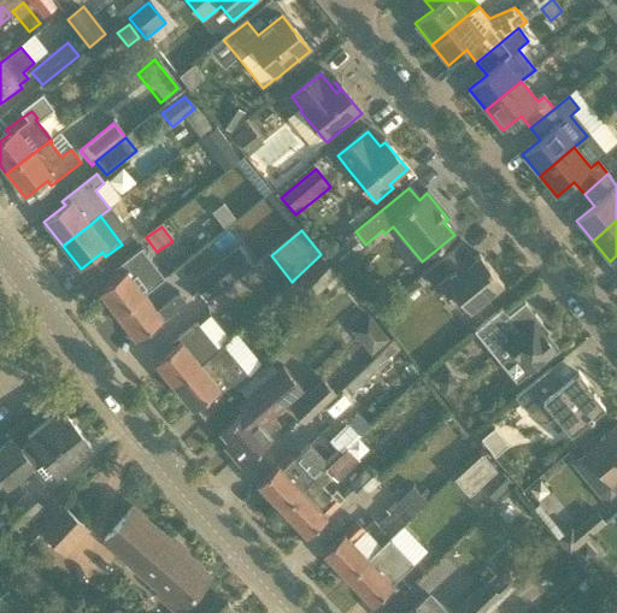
[(474,261),(460,246),(423,276),(434,290),(439,286),(452,301),(451,301),(462,314),(466,310),(469,312),(497,290),(498,278),(480,257),(474,261)]
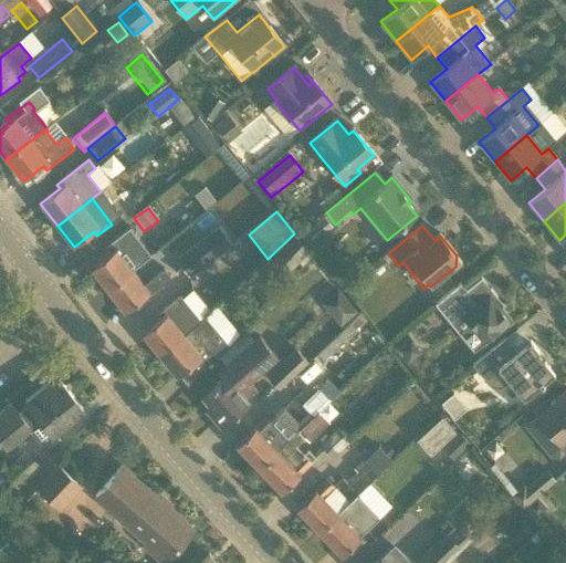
[(308,249),(297,236),(294,239),(292,238),(291,237),(271,256),(273,258),(272,259),(290,274),(310,253),(306,250),(308,249)]
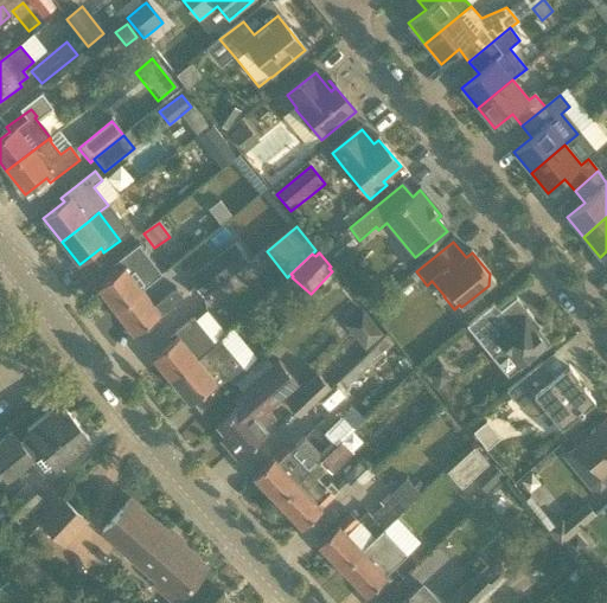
[(115,312),(141,292),(129,275),(140,267),(132,255),(115,268),(119,273),(97,288),(115,312)]
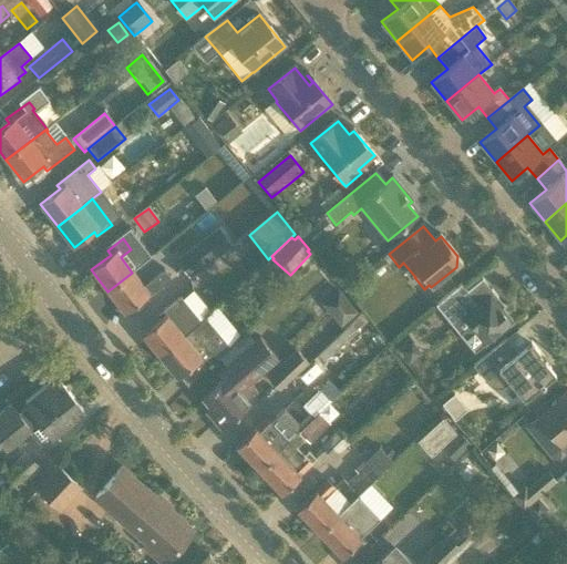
[(199,254),(181,269),(188,279),(208,265),(199,254)]
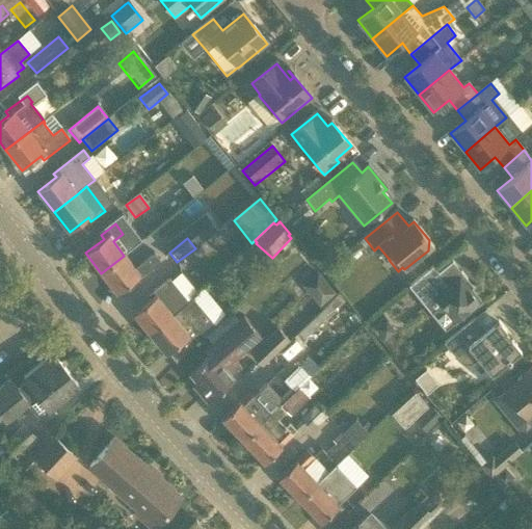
[(151,270),(161,263),(155,255),(135,270),(124,256),(101,273),(116,294),(135,280),(138,284),(153,272),(151,270)]
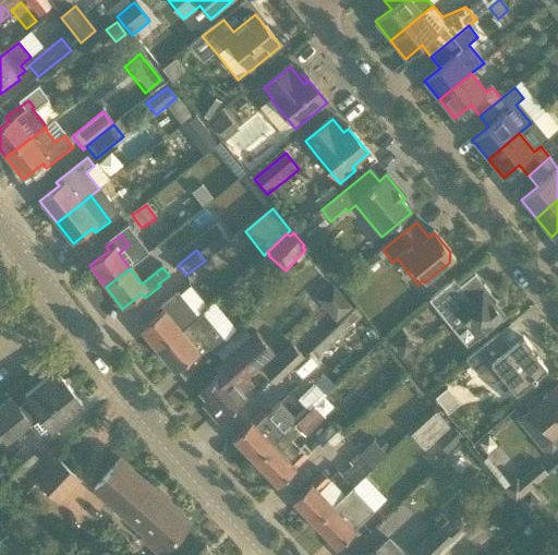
[(489,294),(474,276),(456,291),(450,285),(455,282),(457,284),(455,280),(428,302),(443,320),(452,312),(461,323),(452,330),(466,349),(477,341),(505,318),(486,297),(489,294)]
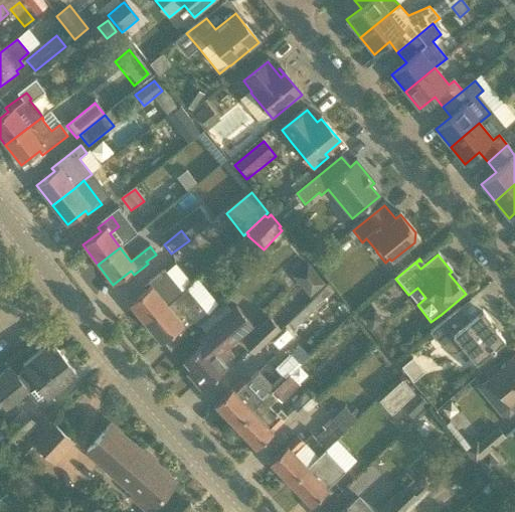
[(167,306),(183,293),(166,274),(164,271),(144,287),(147,291),(130,305),(145,324),(167,306)]
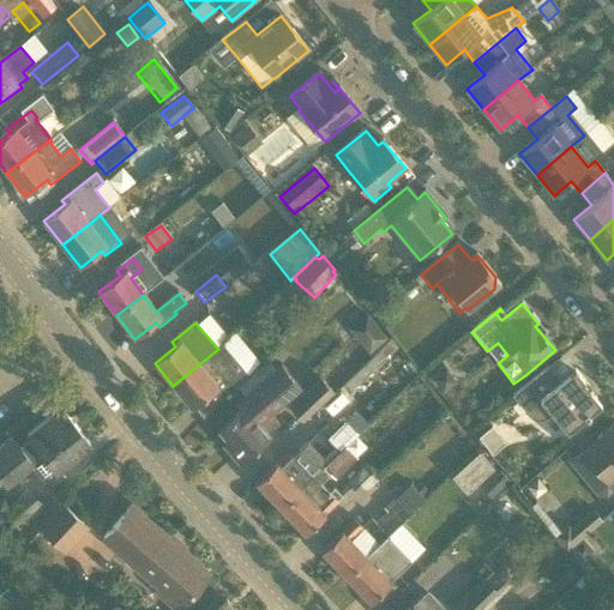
[(380,333),(363,349),(369,356),(387,342),(380,333)]
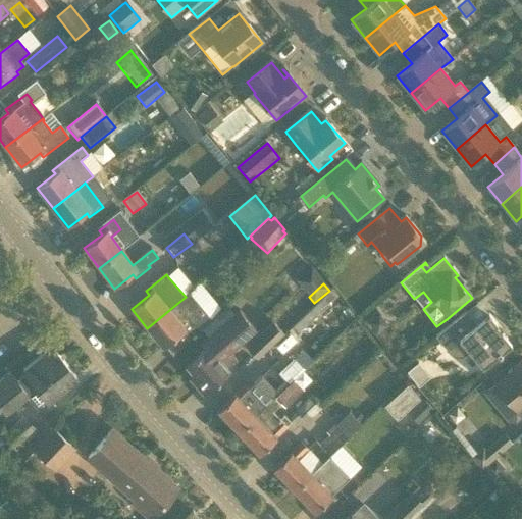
[(333,290),(307,315),(314,322),(341,297),(333,290)]
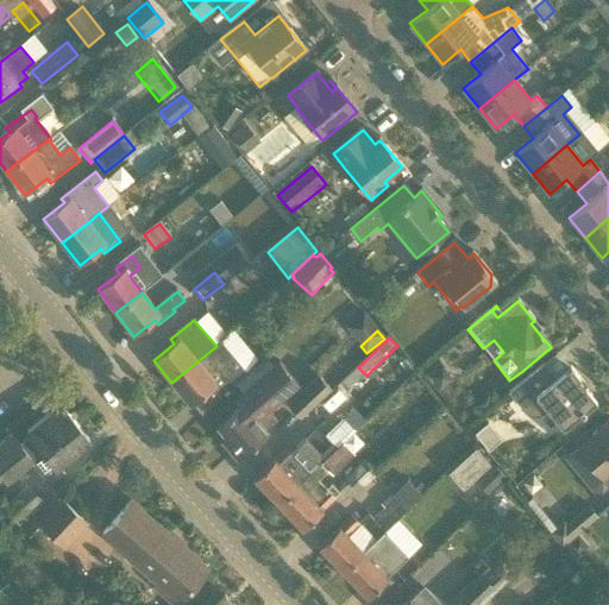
[(214,394),(231,380),(228,377),(234,372),(227,365),(234,359),(220,342),(217,346),(198,361),(171,383),(190,405),(212,389),(214,394)]
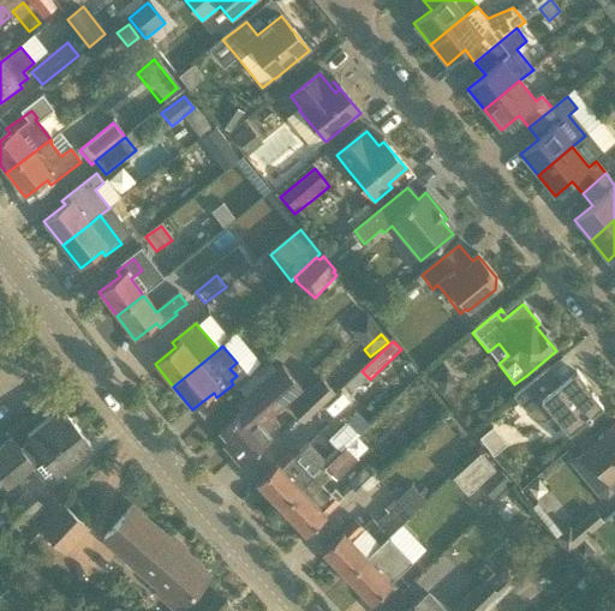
[(239,467),(270,439),(268,437),(279,427),(272,419),(303,391),(282,367),(237,408),(242,413),(220,432),(228,443),(222,448),(239,467)]
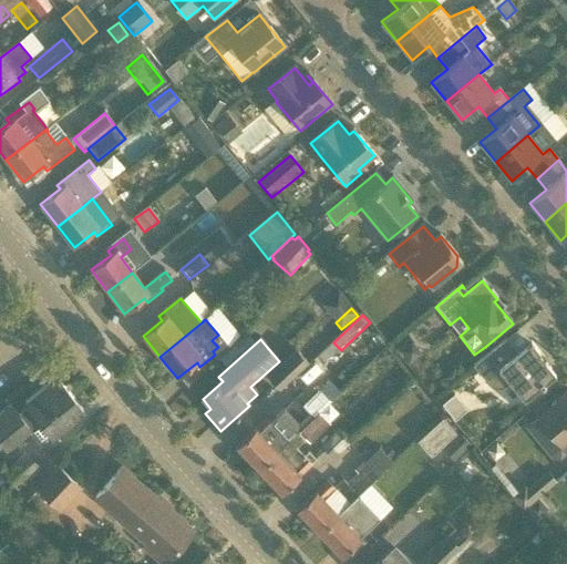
[(517,355),(506,340),(474,368),(490,387),(492,389),(494,390),(496,390),(498,390),(500,390),(502,390),(504,389),(509,383),(524,401),(555,376),(544,362),(546,360),(532,344),(517,355)]
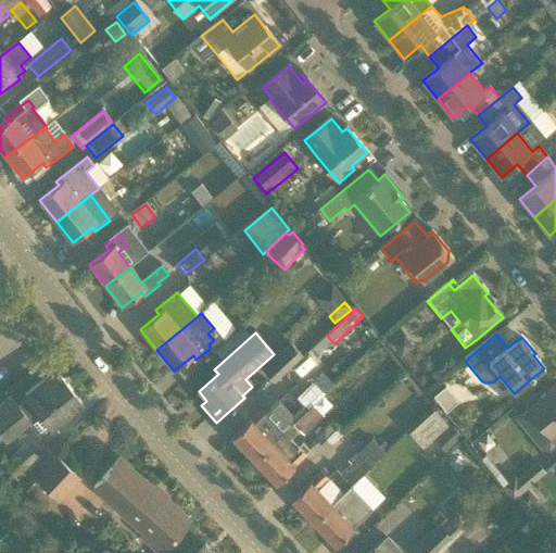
[(273,384),(302,356),(292,346),(263,373),(273,384)]
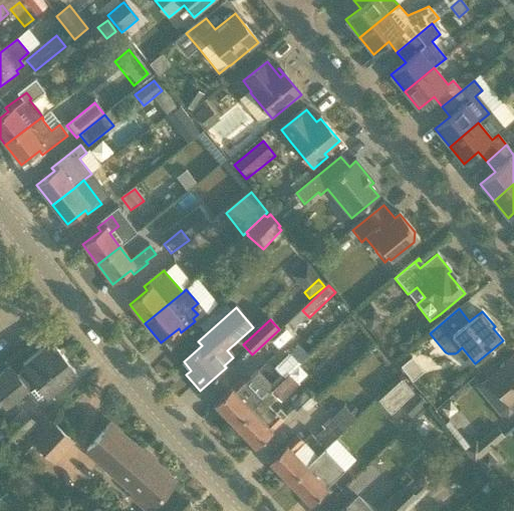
[(36,404),(75,373),(51,342),(23,365),(31,376),(22,384),(9,367),(0,374),(0,399),(6,408),(26,392),(36,404)]
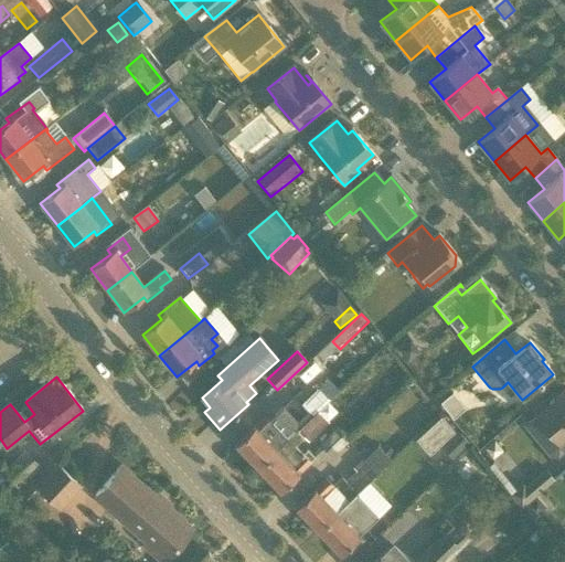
[(328,380),(318,390),(329,402),(339,392),(328,380)]
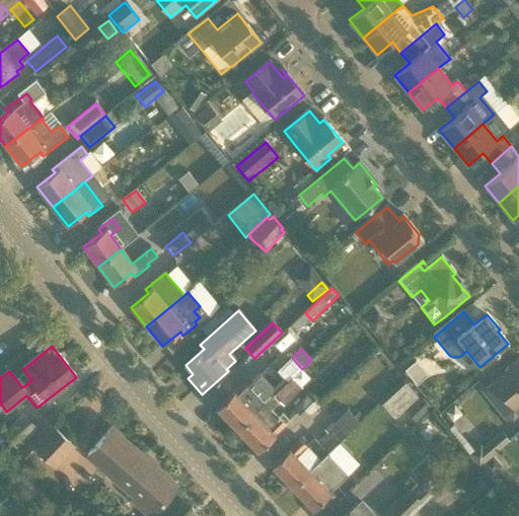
[(292,379),(302,369),(292,358),(277,372),(283,379),(287,384),(292,379)]
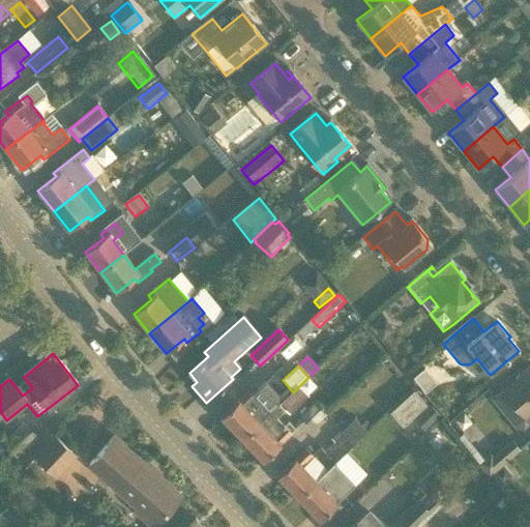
[(523,436),(529,430),(529,368),(503,390),(504,391),(519,409),(507,417),(523,436)]
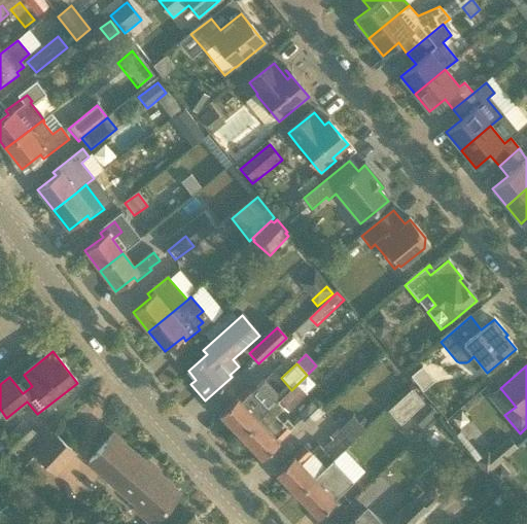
[(414,375),(411,377),(413,380),(422,391),(433,382),(422,368),(414,375)]
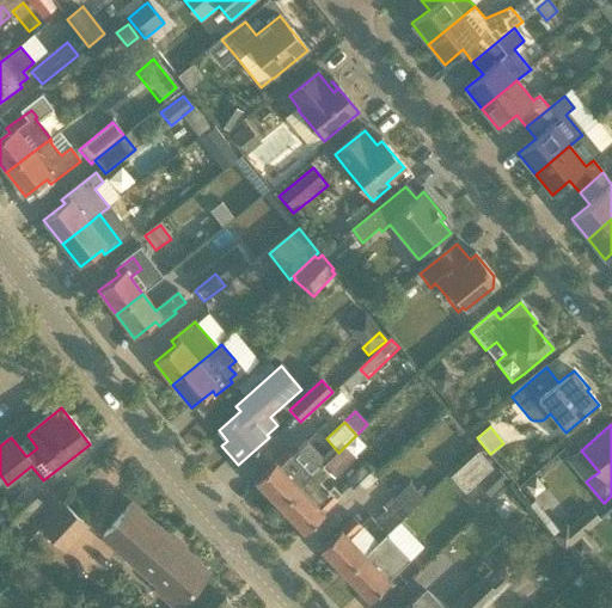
[(280,508),(312,478),(324,466),(338,453),(334,447),(322,458),(305,442),(291,456),(288,452),(256,483),(280,508)]
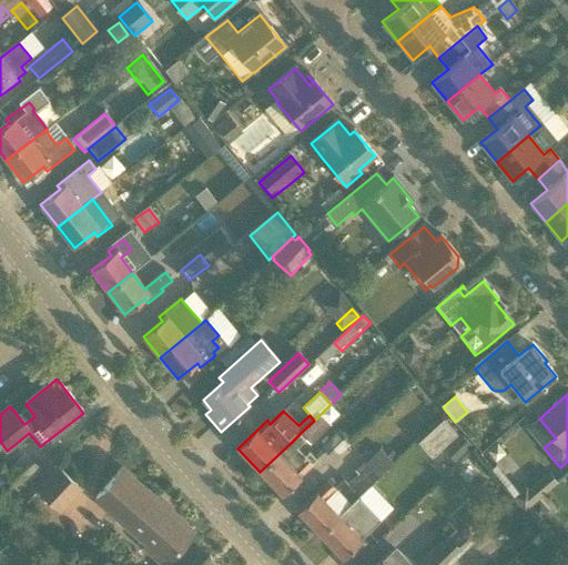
[(311,447),(332,427),(320,415),(314,421),(301,433),(290,444),(260,472),(282,495),(317,462),(310,454),(305,458),(296,450),(305,442),(311,447)]
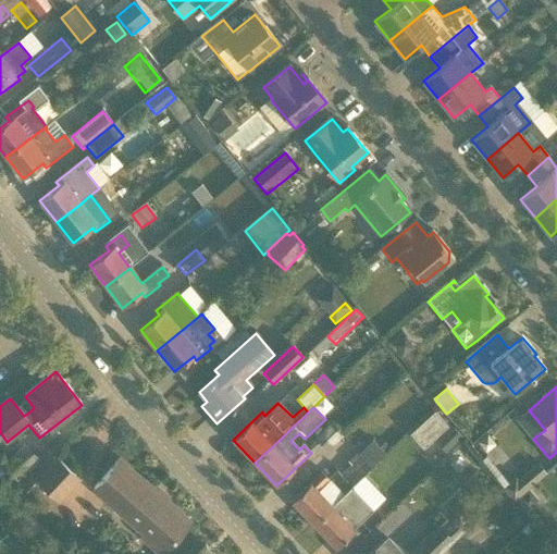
[(432,414),(408,435),(422,451),(446,428),(447,427),(434,411),(432,414)]
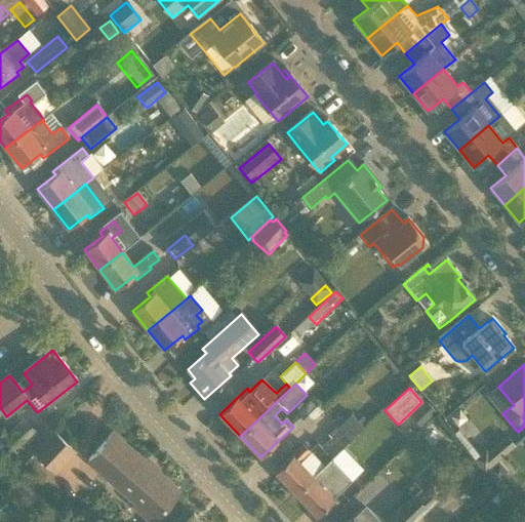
[(351,416),(338,429),(351,442),(364,430),(351,416)]
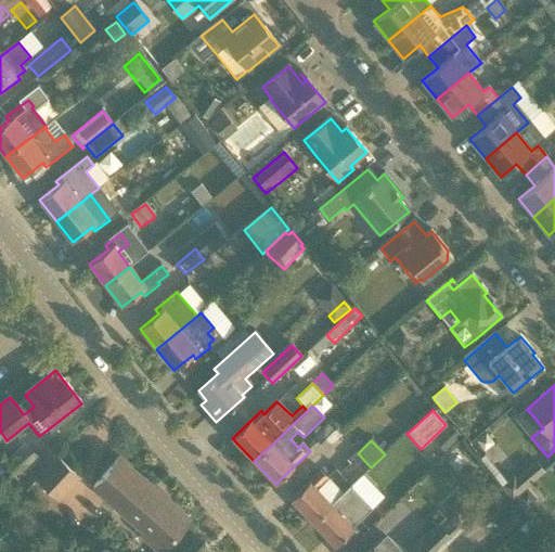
[(0,479),(12,492),(21,485),(18,483),(41,461),(25,445),(3,465),(5,467),(0,472),(0,479)]
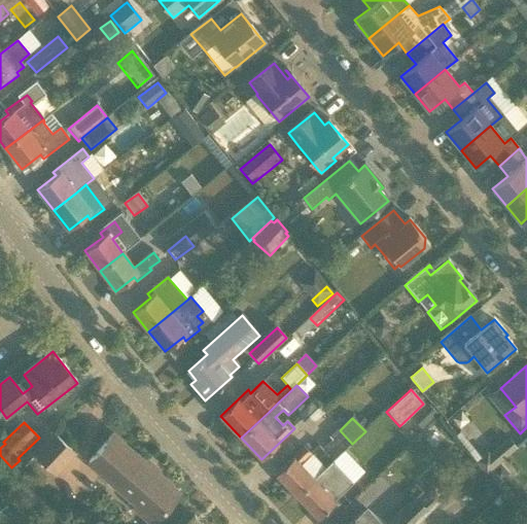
[(56,476),(76,454),(49,429),(20,460),(25,465),(34,456),(56,476)]
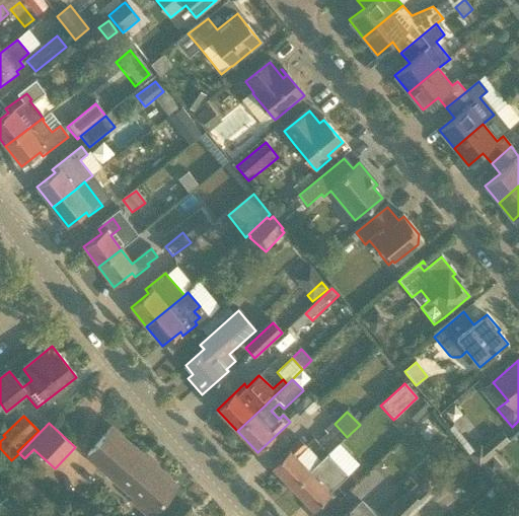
[(328,454),(347,437),(335,424),(334,423),(324,432),(327,435),(318,444),(328,454)]
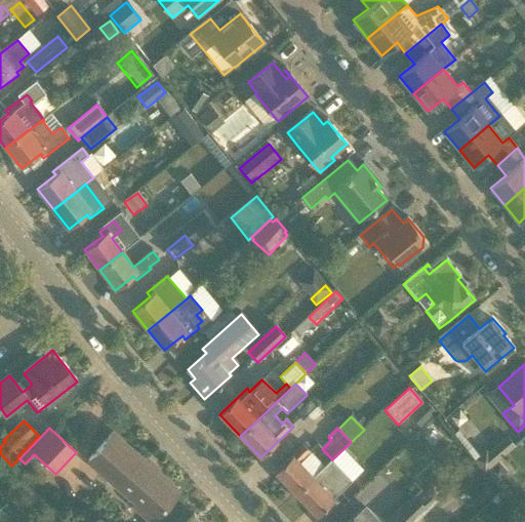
[(135,504),(155,520),(178,492),(113,435),(88,463),(135,504)]
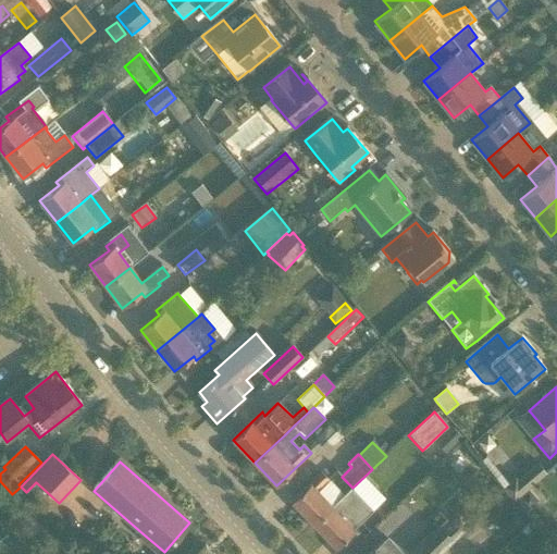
[(516,479),(509,484),(505,488),(503,490),(514,503),(517,500),(547,475),(540,465),(518,482),(516,479)]
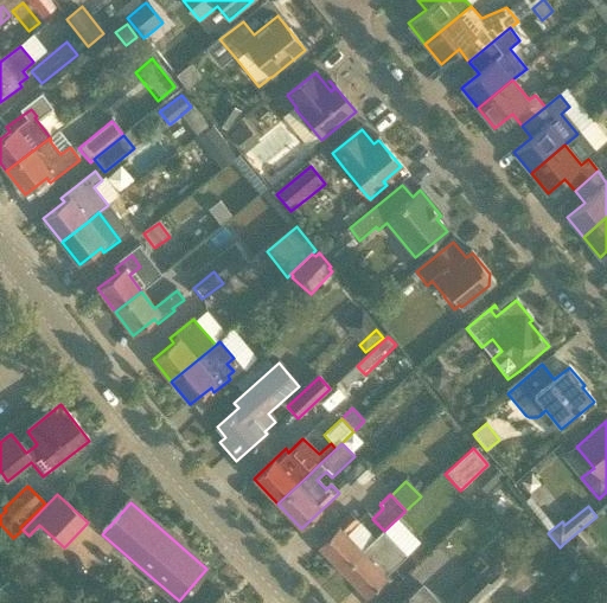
[(342,571),(362,551),(346,536),(358,524),(350,515),(318,546),(342,571)]
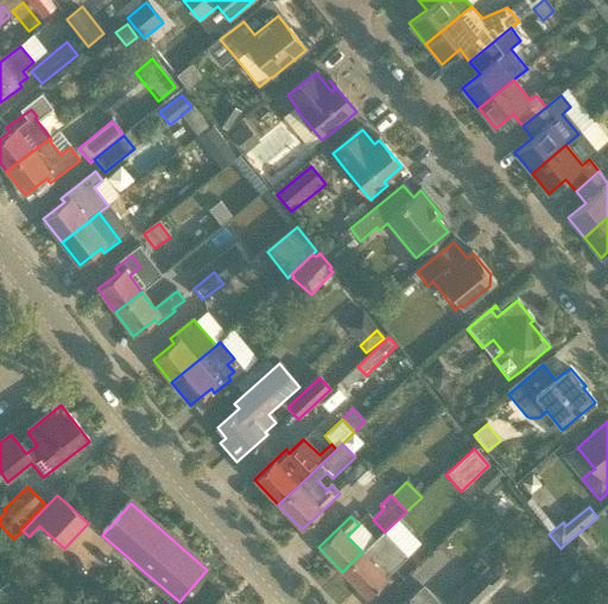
[(382,533),(374,541),(362,552),(342,572),(367,597),(407,558),(382,533)]
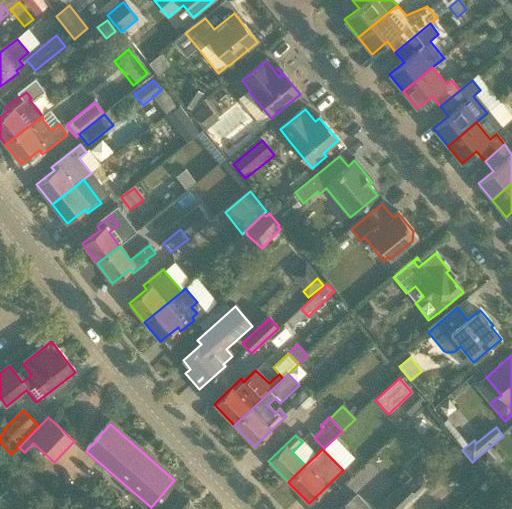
[(467,494),(482,482),(473,470),(457,482),(467,494)]
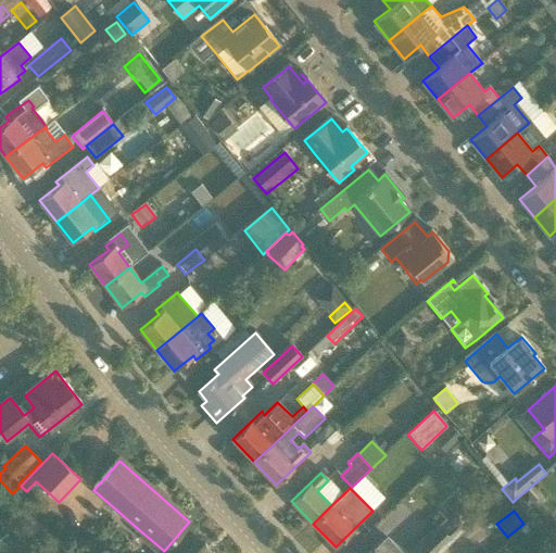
[(441,552),(463,532),(452,520),(442,530),(438,525),(409,552),(441,552)]
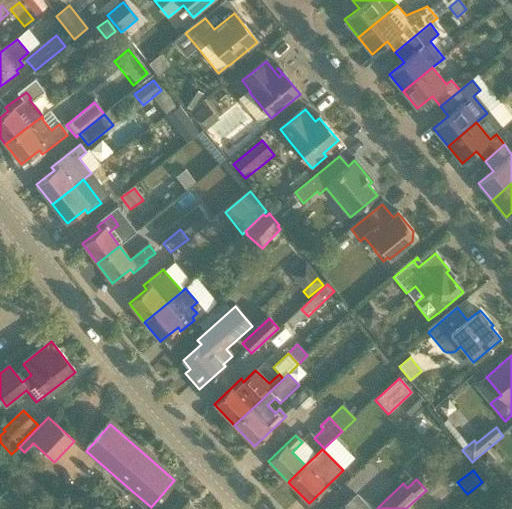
[(479,489),(485,495),(492,488),(486,482),(479,489)]
